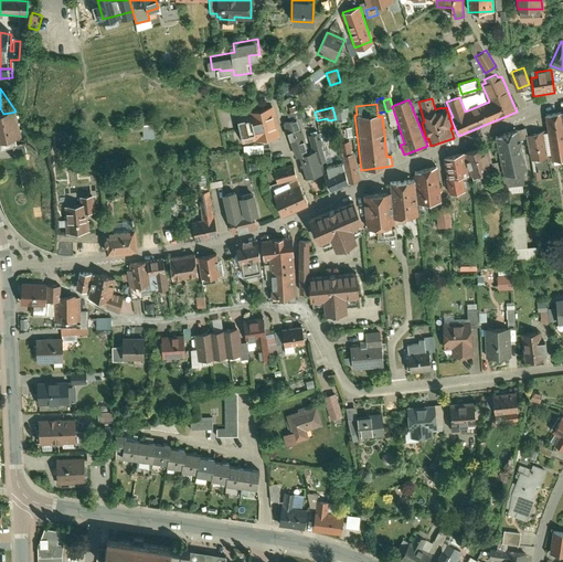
[(277,131),(274,110),(271,110),(269,108),(251,113),(252,115),(237,117),(240,129),(243,142),(271,137),(269,133),(277,131)]
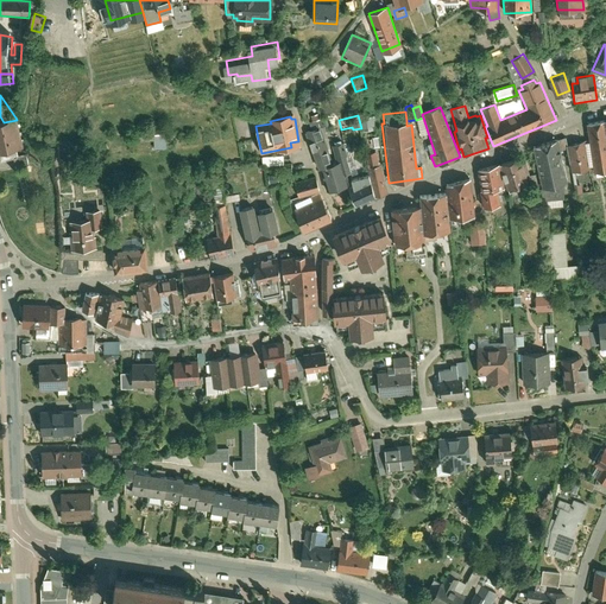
[(374,118),(360,119),(361,131),(373,129),(373,127),(376,127),(374,118)]
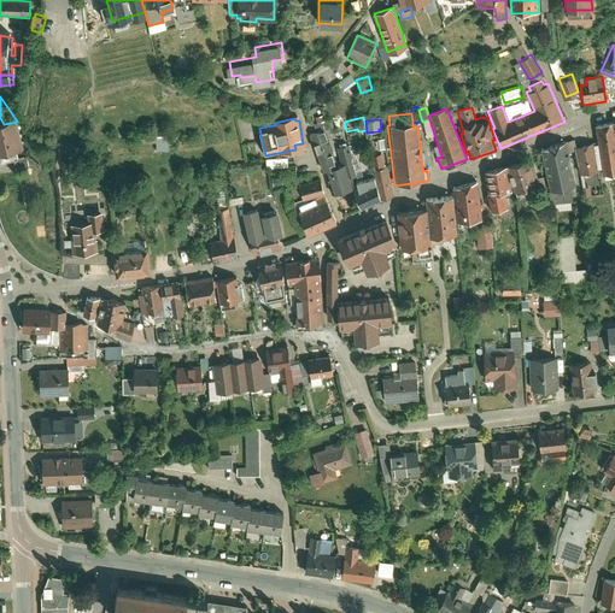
[(614,121),(611,122),(595,127),(597,143),(602,172),(602,175),(603,175),(604,180),(614,177),(614,121)]
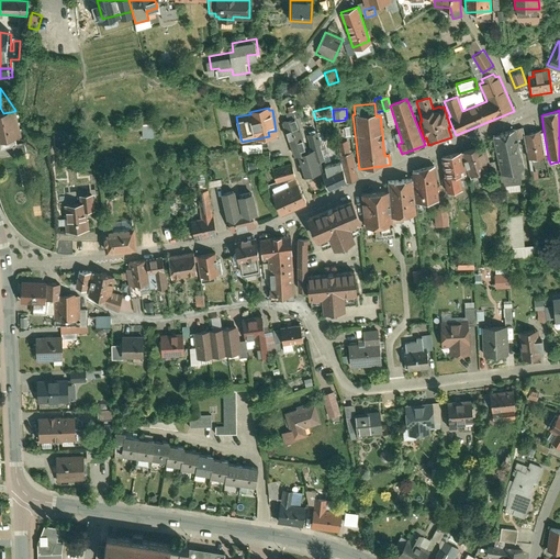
[(3,113),(0,113),(0,147),(14,145),(13,140),(21,137),(15,111),(3,113)]
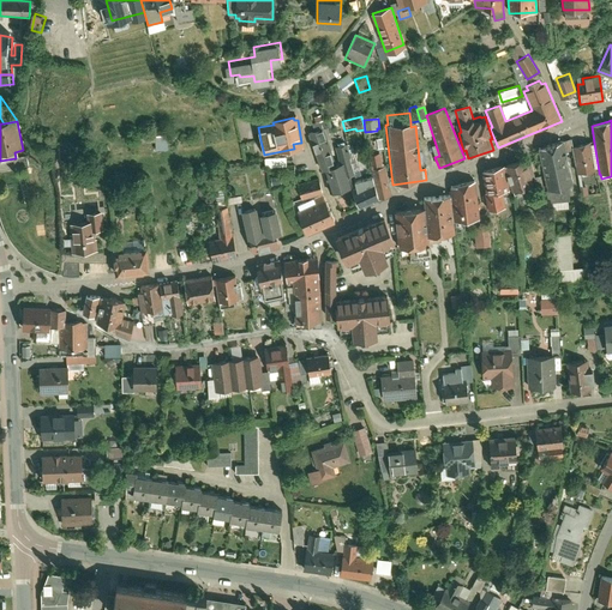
[(324,128),(307,136),(321,171),(323,170),(337,164),(324,128)]
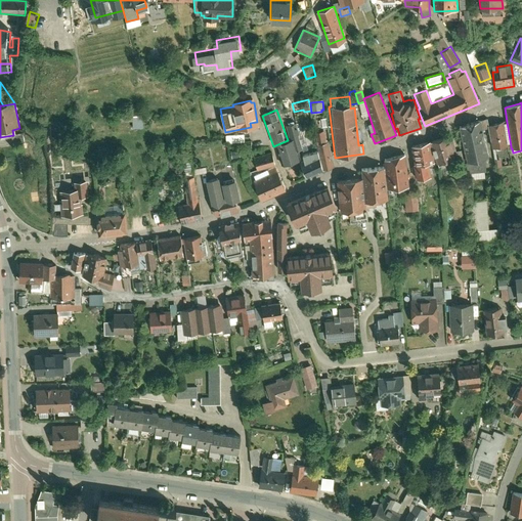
[(143,127),(143,114),(133,115),(134,127),(143,127)]
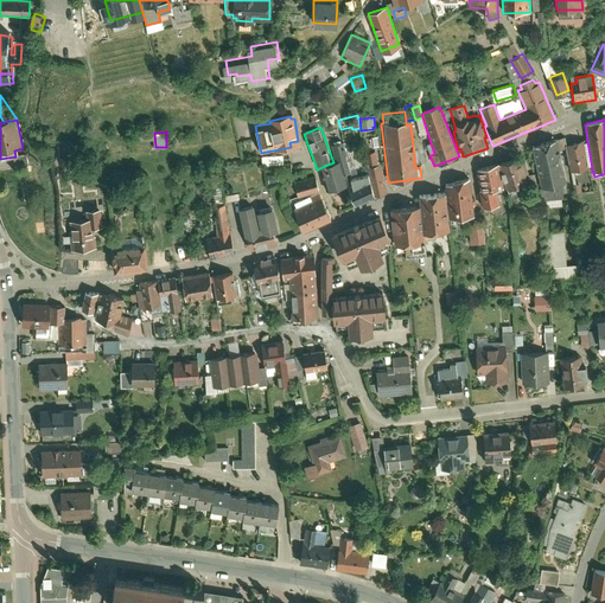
[(540,188),(542,187),(542,207),(561,206),(560,183),(567,181),(566,174),(570,173),(565,145),(565,139),(556,140),(530,148),(540,188)]
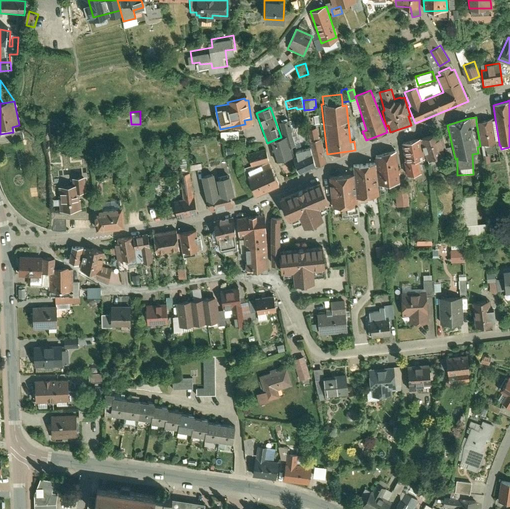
[(499,143),(495,119),(476,122),(480,146),(499,143)]
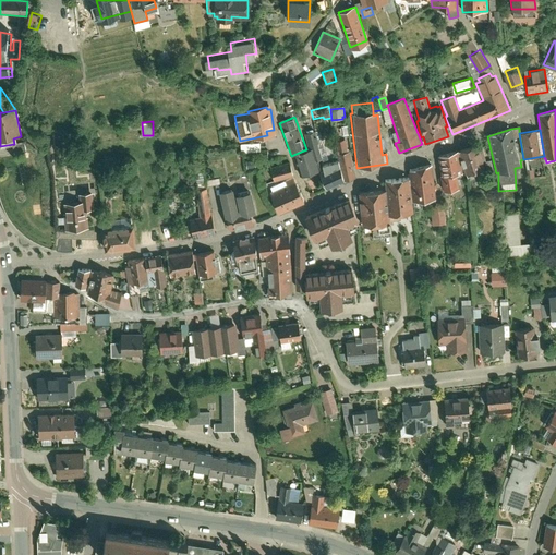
[(321,157),(318,149),(325,147),(322,139),(316,141),(314,132),(304,134),(309,149),(306,149),(293,155),(299,177),(319,171),(316,158),(321,157)]
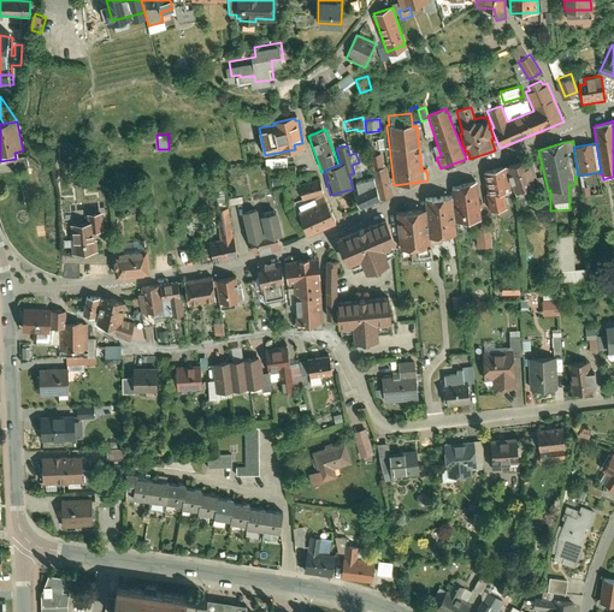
[(381,154),(369,158),(379,200),(393,197),(387,168),(384,168),(381,154)]
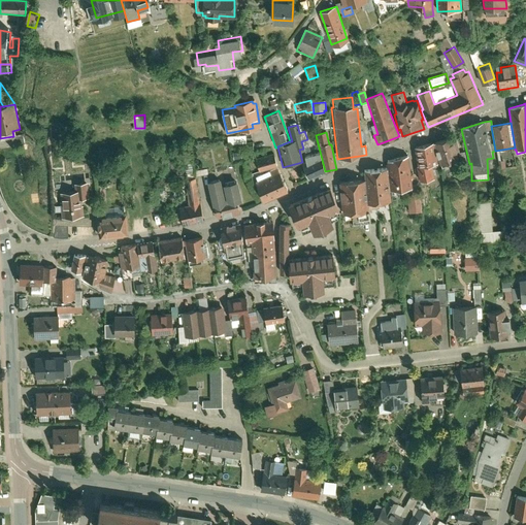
[(247,144),(245,136),(227,137),(228,145),(247,144)]
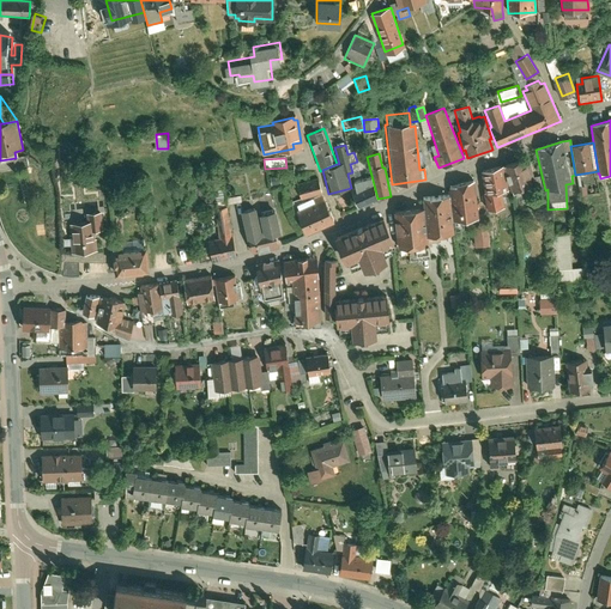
[(526,164),(524,159),(502,166),(510,189),(510,192),(533,184),(530,175),(533,174),(530,163),(526,164)]
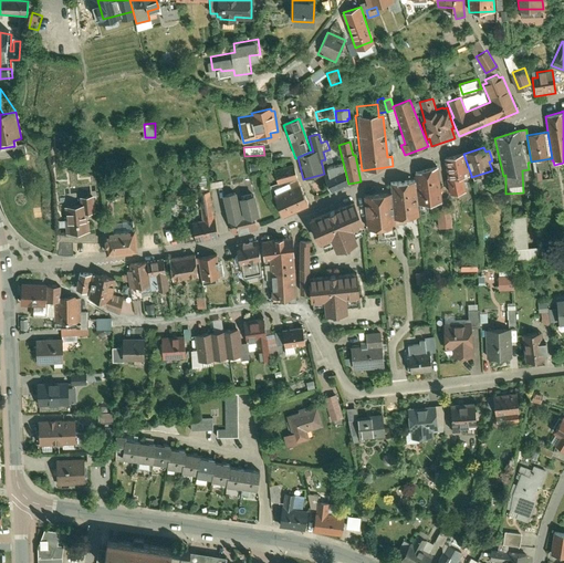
[(471,175),(463,154),(442,158),(448,195),(465,191),(461,177),(471,175)]
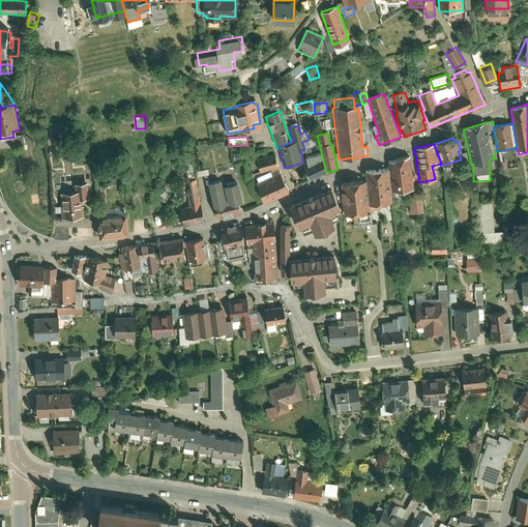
[(320,152),(305,156),(309,169),(305,171),(311,180),(326,172),(323,163),(320,152)]
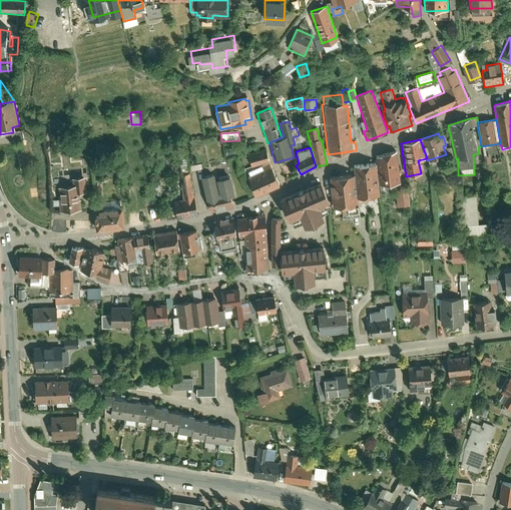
[(266,149),(248,154),(251,167),(270,162),(266,149)]
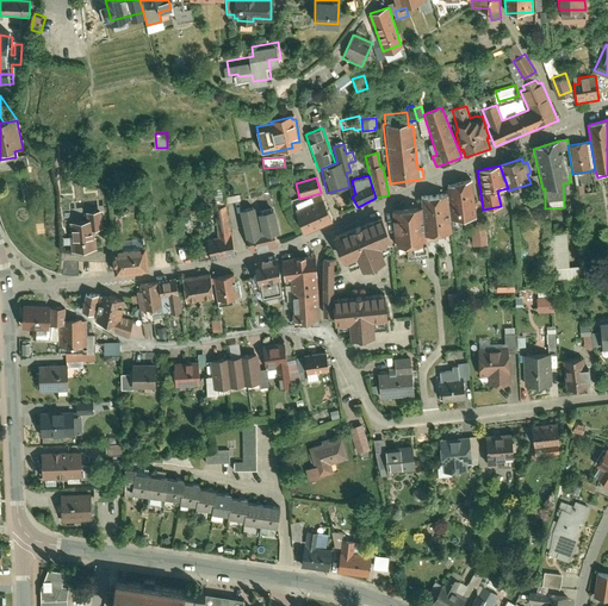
[(476,217),(471,182),(446,186),(446,194),(450,220),(476,217)]
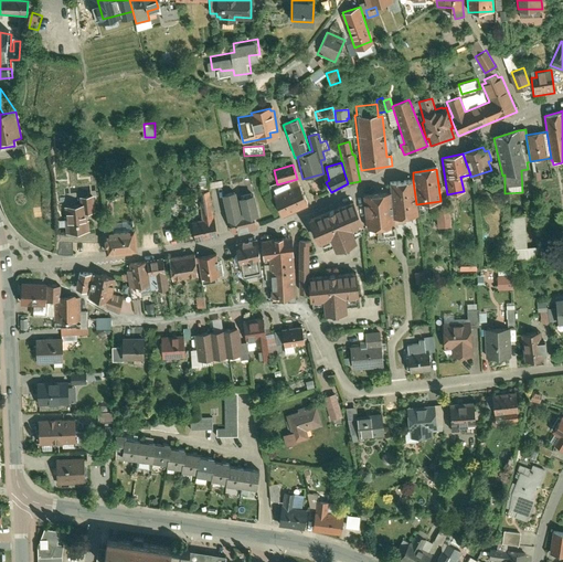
[(269,189),(282,218),(308,207),(297,180),(288,183),(289,187),(284,189),(282,183),(269,189)]
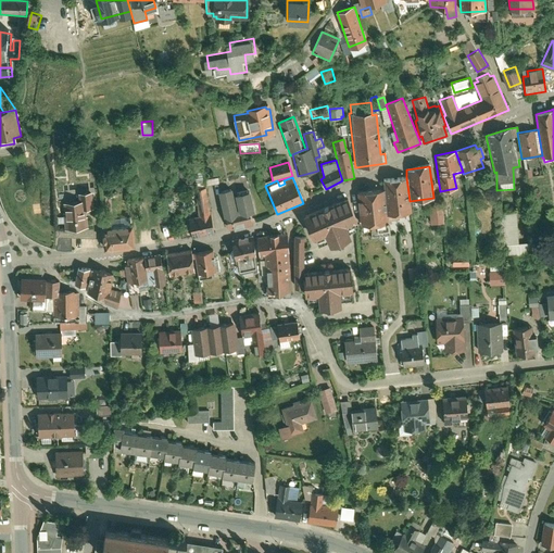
[(410,201),(406,177),(382,179),(383,189),(386,214),(399,213),(400,221),(412,220),(410,201)]
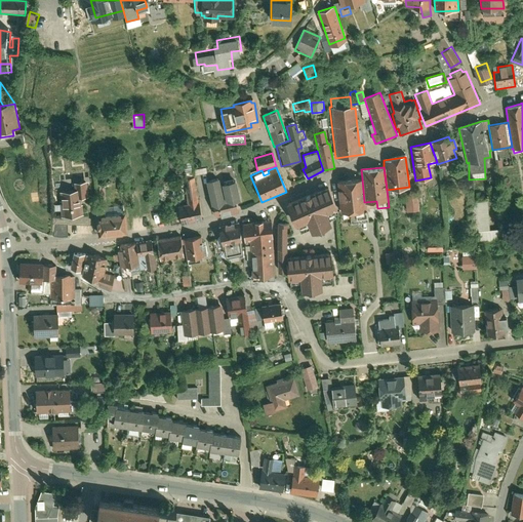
[(197,202),(194,177),(185,178),(187,204),(176,205),(179,224),(202,219),(199,202),(197,202)]
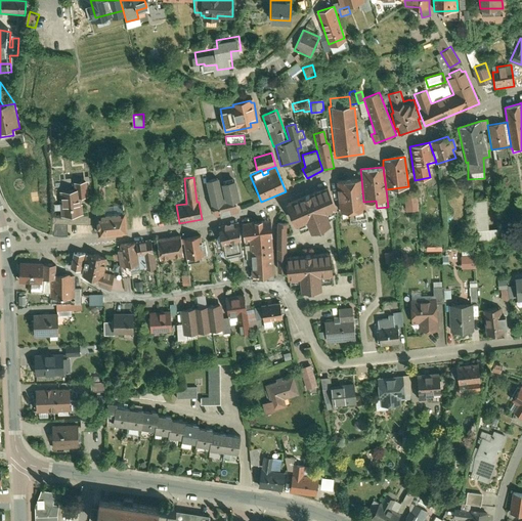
[(217,178),(207,180),(215,218),(238,213),(235,200),(240,200),(235,179),(221,183),(223,196),(221,197),(217,178)]
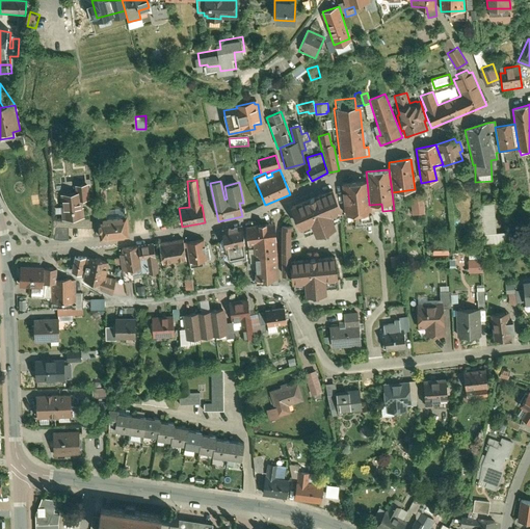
[(369,205),(367,181),(341,183),(344,214),(352,214),(354,229),(371,227),(369,205)]
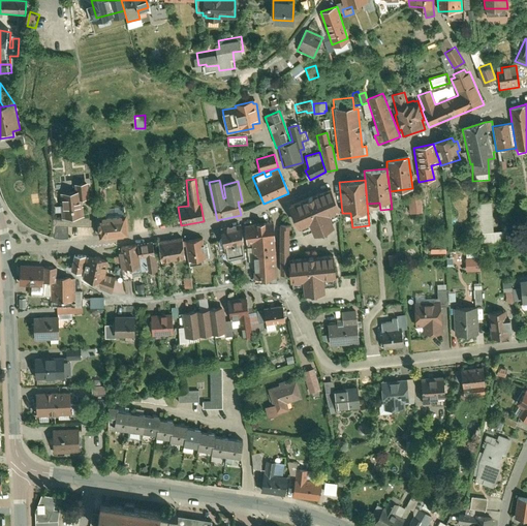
[(75,191),(60,193),(62,218),(84,216),(83,198),(89,197),(87,183),(75,184),(75,191)]
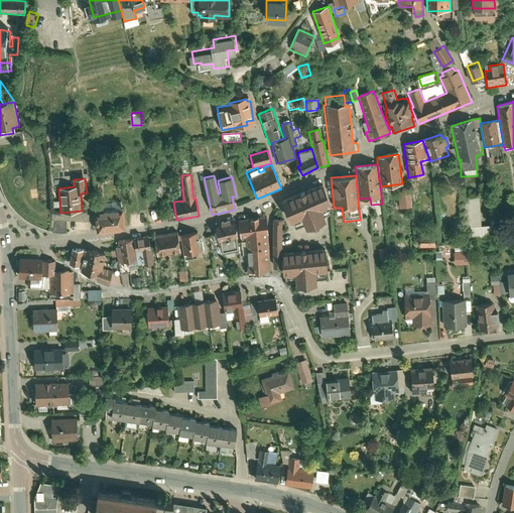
[(322,182),(280,201),(290,223),(300,218),(305,230),(326,221),(320,210),(332,205),(322,182)]
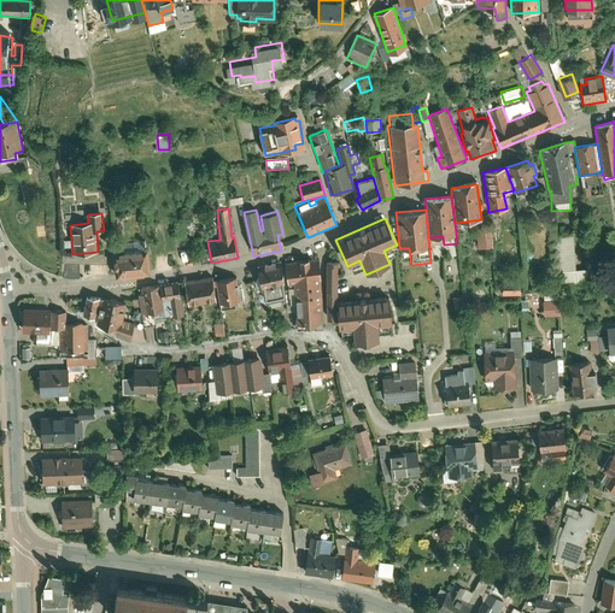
[(478,228),(479,247),(496,247),(495,228),(478,228)]
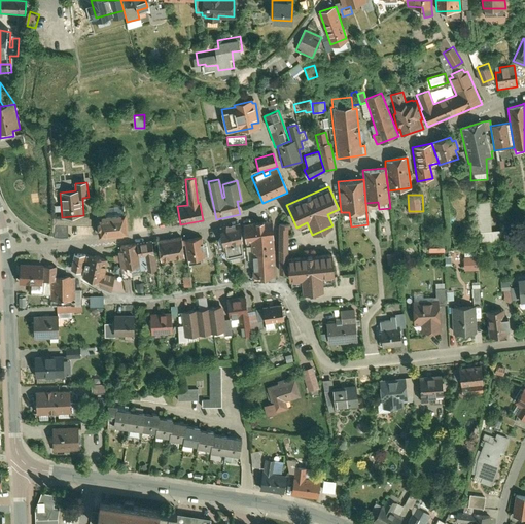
[(489,202),(475,202),(477,249),(504,247),(503,232),(491,233),(489,202)]
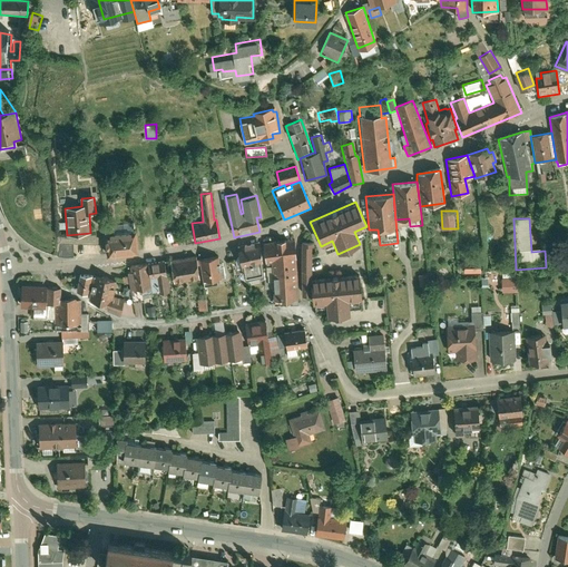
[(110,254),(142,251),(138,227),(133,227),(133,226),(111,228),(113,231),(107,231),(110,254)]
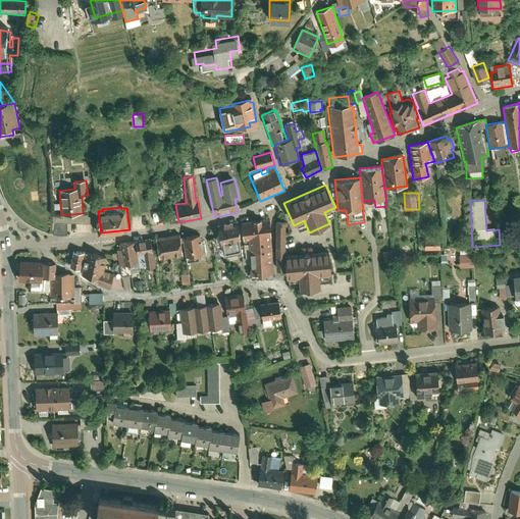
[(273,275),(271,238),(269,217),(242,220),(244,241),(249,240),(250,276),(273,275)]
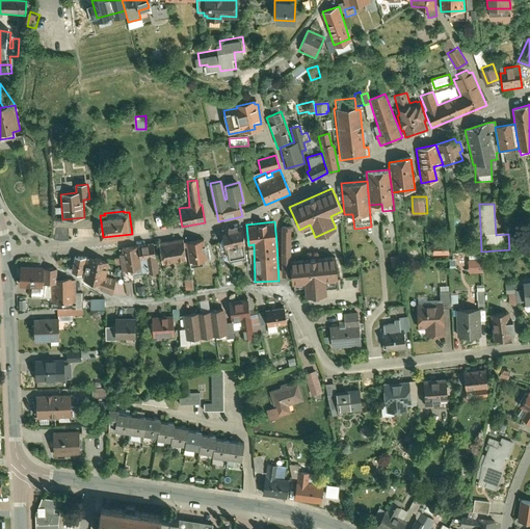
[(245,243),(242,229),(237,230),(237,227),(227,229),(227,232),(222,233),(224,246),(227,246),(229,257),(246,254),(244,243),(245,243)]
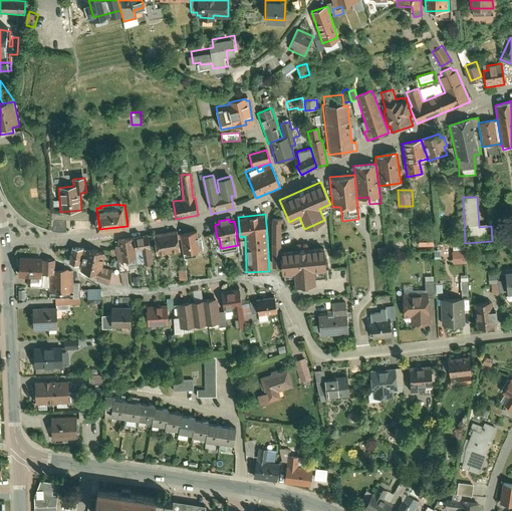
[(280,220),(271,220),(272,266),(281,266),(279,251),(280,220)]
